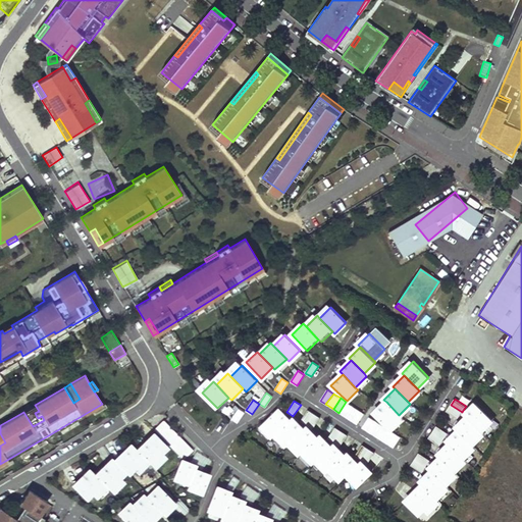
[(353,406),(346,402),(338,413),(346,417),(353,406)]
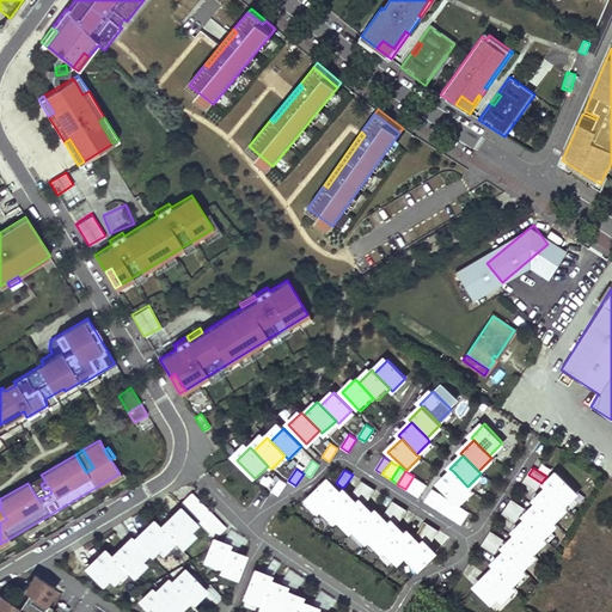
[(457,503),(471,490),(467,487),(453,471),(439,484),(457,503)]
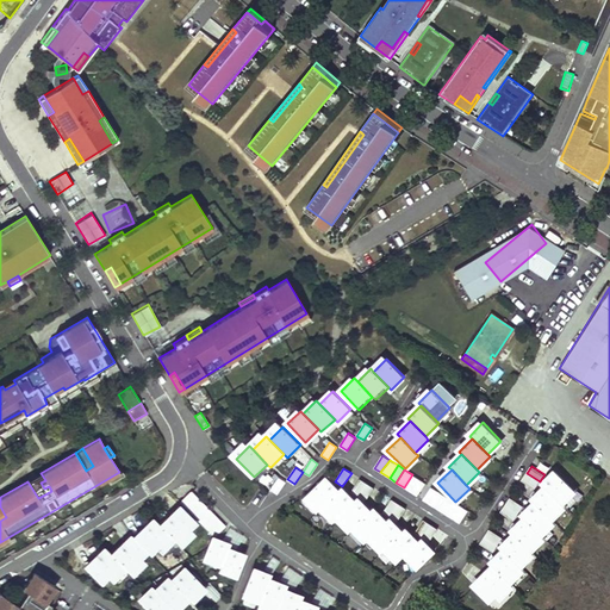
[(558,471),(543,485),(547,487),(561,503),(576,489),(558,471)]
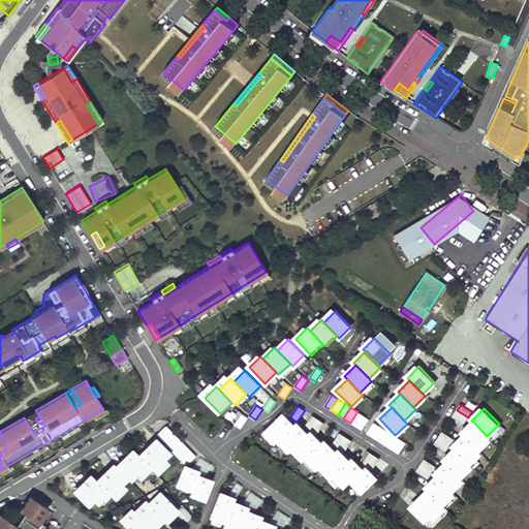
[(457,410),(453,416),(464,424),(468,417),(457,410)]
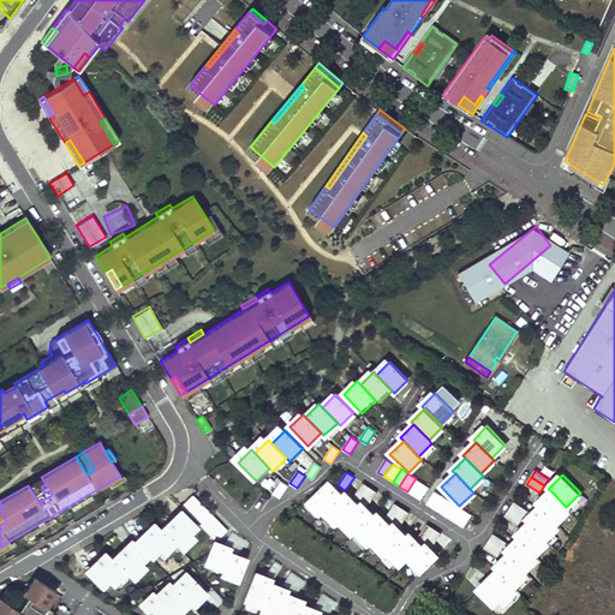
[(423,483),(416,478),(407,491),(413,496),(423,483)]
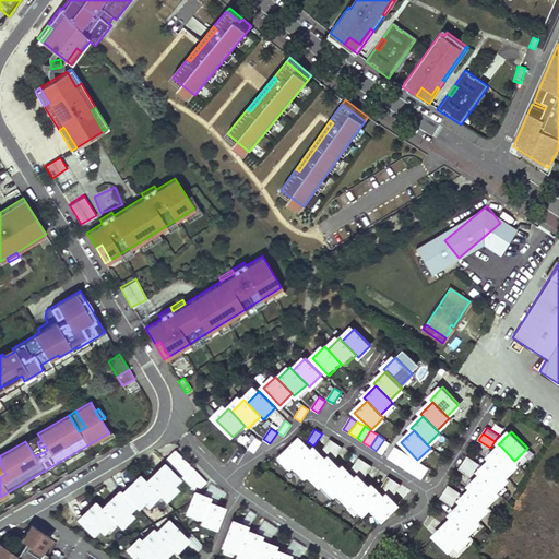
[(248,449),(254,453),(261,441),(256,437),(248,449)]
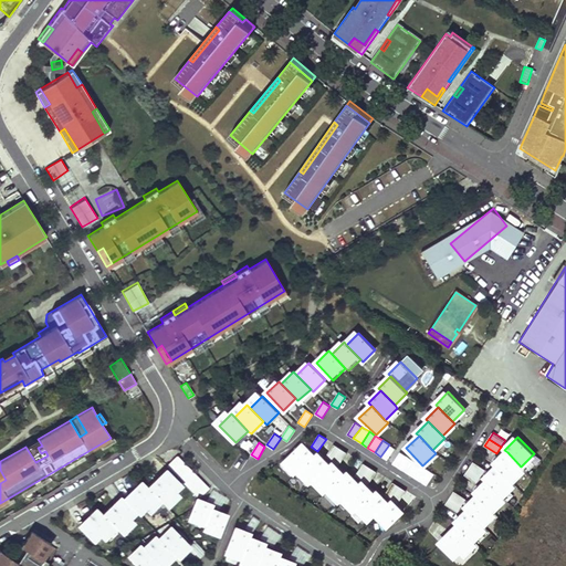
[(302,443),(284,460),(296,472),(300,469),(314,457),(302,443)]
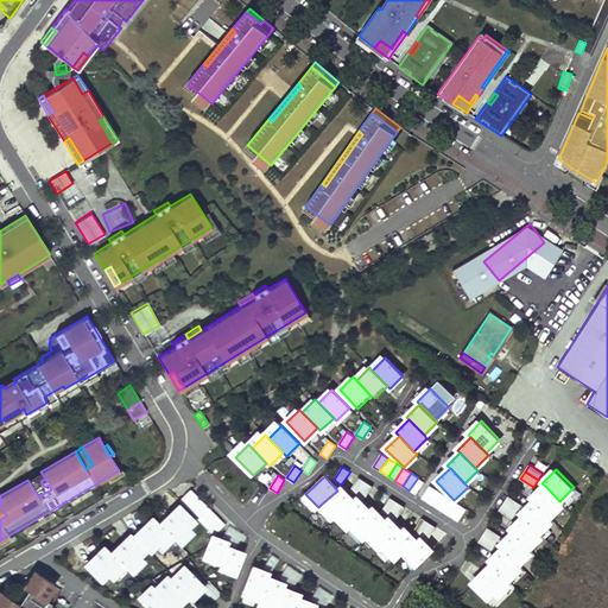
[(366,481),(359,477),(350,491),(358,495),(366,481)]
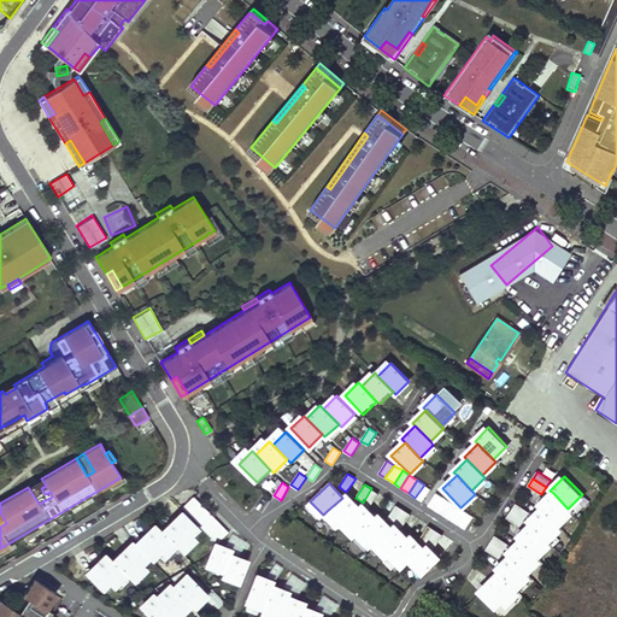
[(430,489),(424,485),(415,498),(422,501),(430,489)]
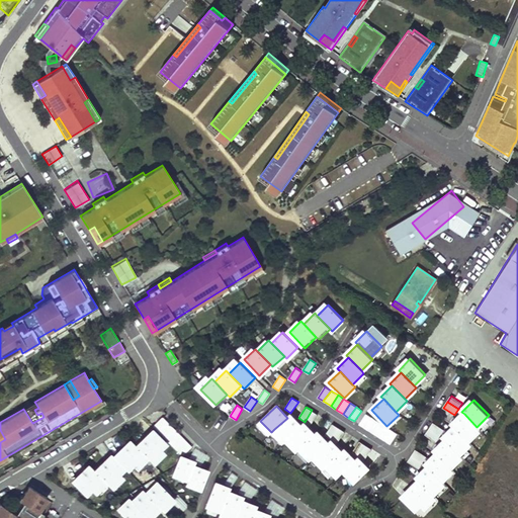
[(318,415),(312,410),(305,422),(311,426),(318,415)]
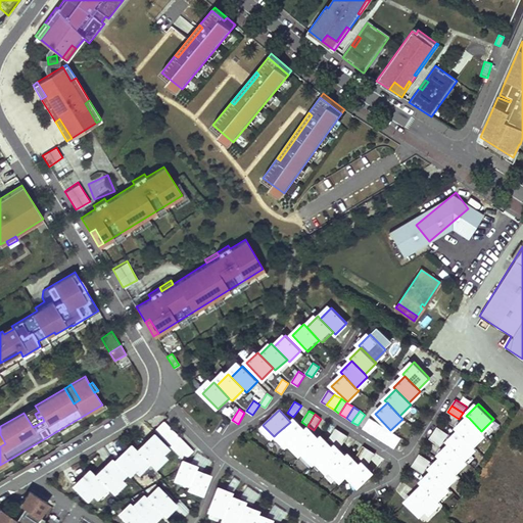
[(376,422),(370,418),(363,429),(369,432),(376,422)]
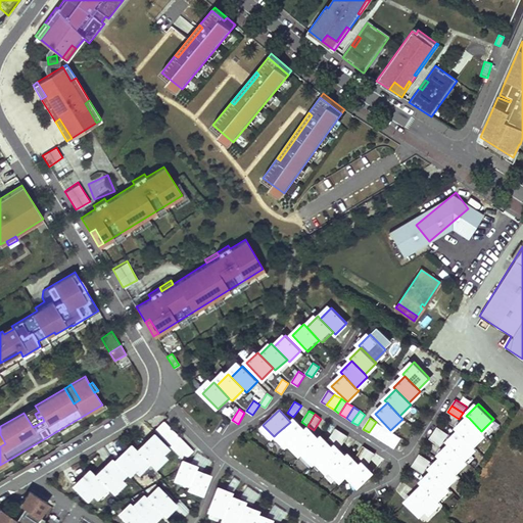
[(469,418),(458,429),(460,431),(473,444),(484,433),(481,431),(469,418)]
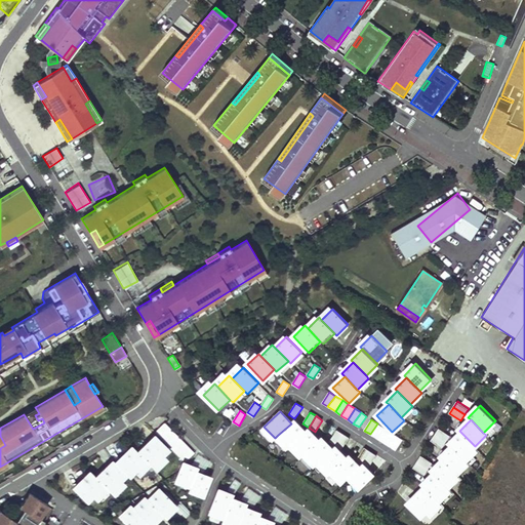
[(305,432),(293,420),(291,423),(278,435),(289,447),(292,444),(305,432)]
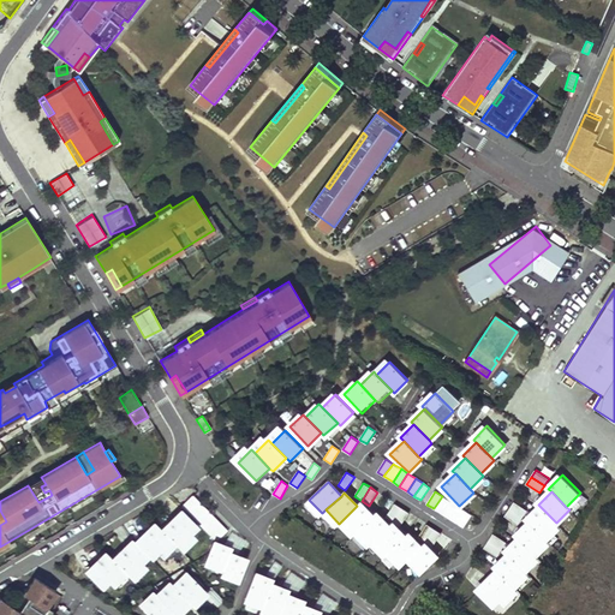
[(191,496),(181,506),(185,509),(195,500),(191,496)]
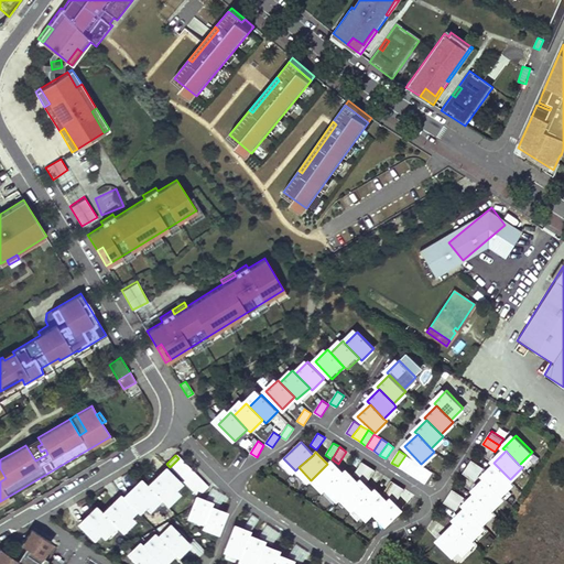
[(413,459),(405,455),(398,466),(405,472),(413,459)]
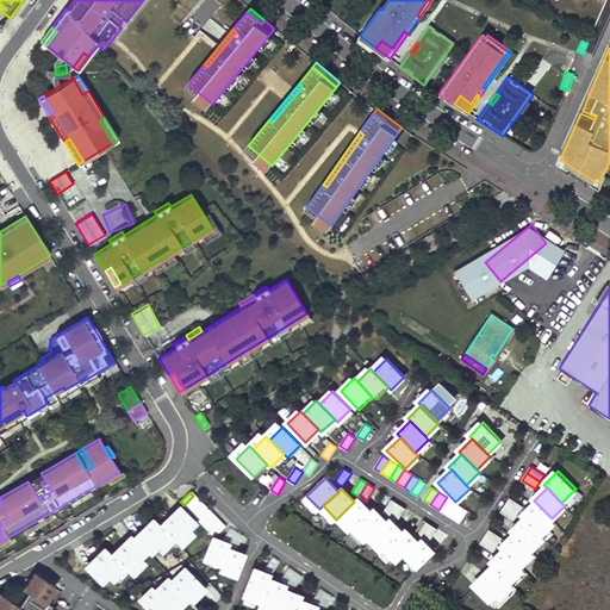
[(193,496),(184,505),(201,523),(210,515),(193,496)]
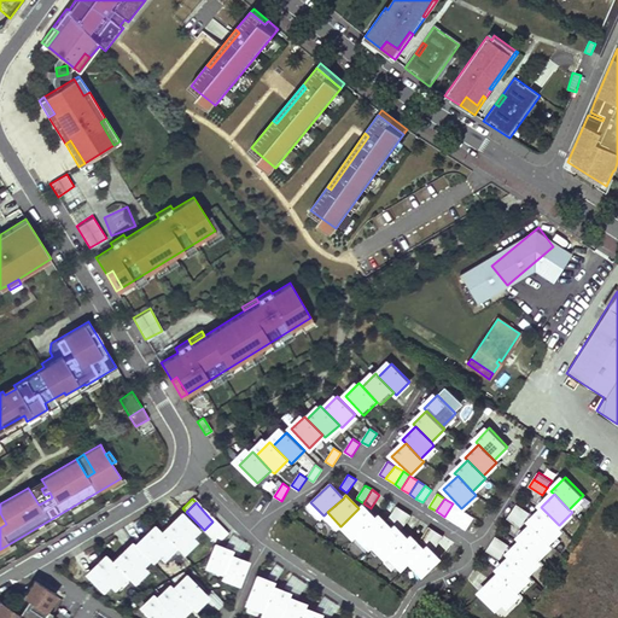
[(459,508),(453,503),(444,517),(452,520),(459,508)]
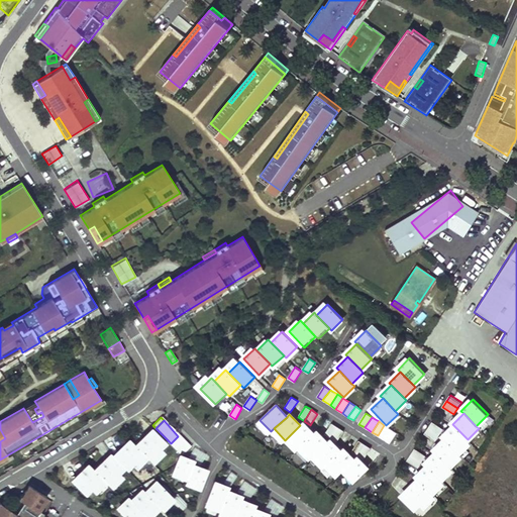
[(313,433),(303,422),(300,425),(288,437),(299,448),(302,445),(313,433)]
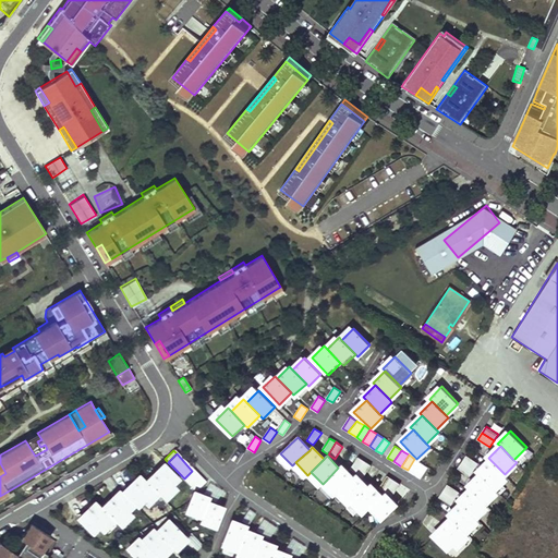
[(478,463),(466,456),(462,461),(474,470),(478,463)]
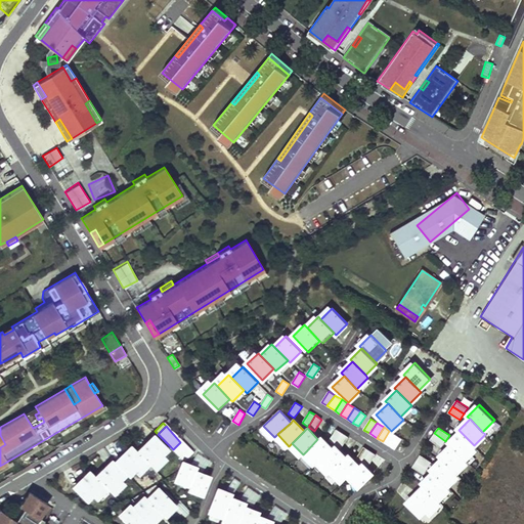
[(343,433),(337,429),(329,440),(335,444),(343,433)]
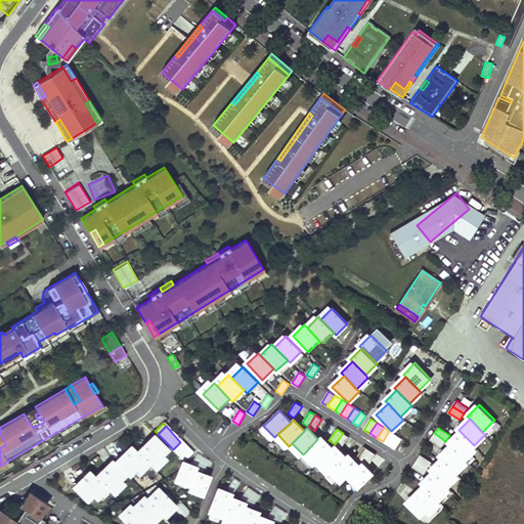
[(396,435),(389,431),(383,441),(390,446),(396,435)]
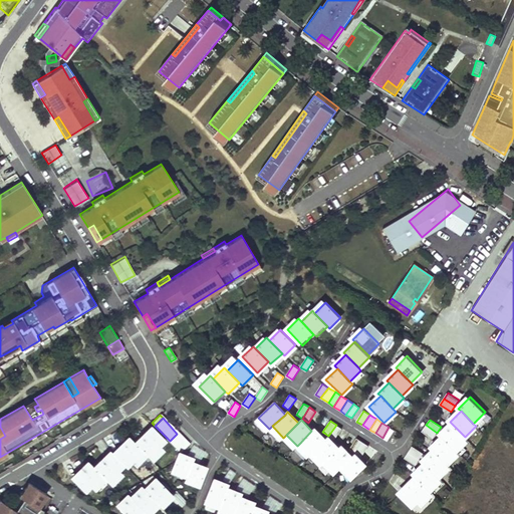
[(452,424),(441,435),(443,437),(456,450),(467,440),(465,437),(452,424)]
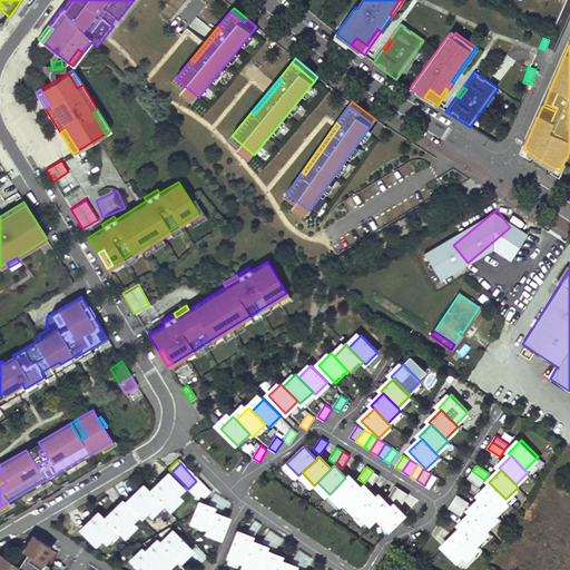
[(380,475),(373,471),(364,483),(372,488),(380,475)]
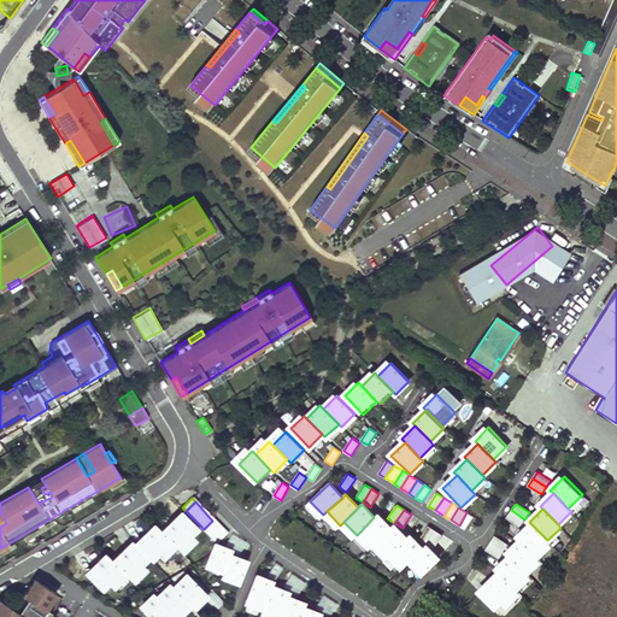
[(511,510),(506,517),(521,527),(524,519),(511,510)]
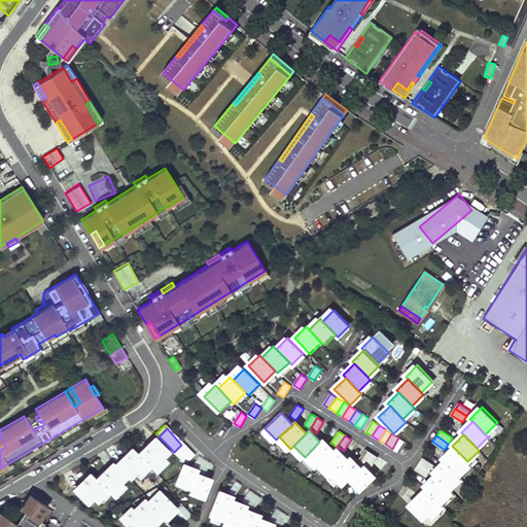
[(166,459),(163,455),(168,450),(156,437),(139,454),(149,464),(154,470),(166,459)]
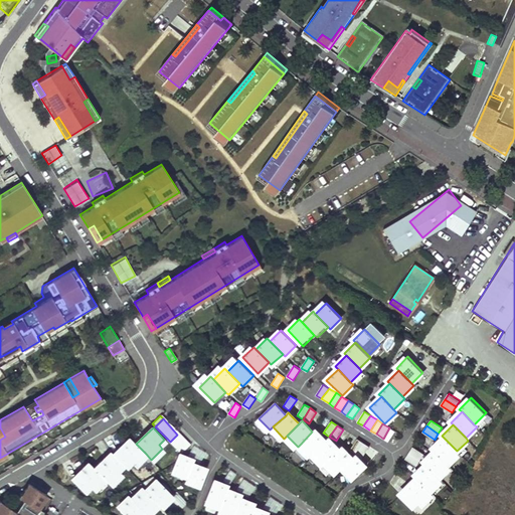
[(395,432),(389,427),(383,439),(388,442),(395,432)]
